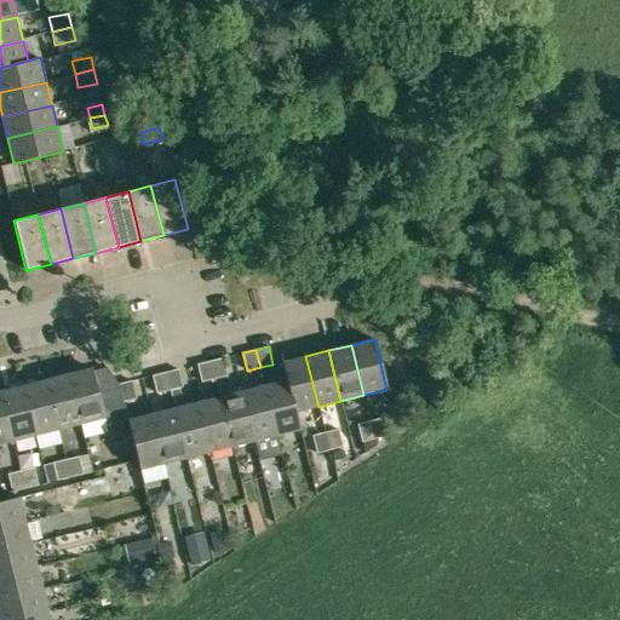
[(319,407),(305,356),(282,362),(299,430),(300,430),(297,412),(319,407)]
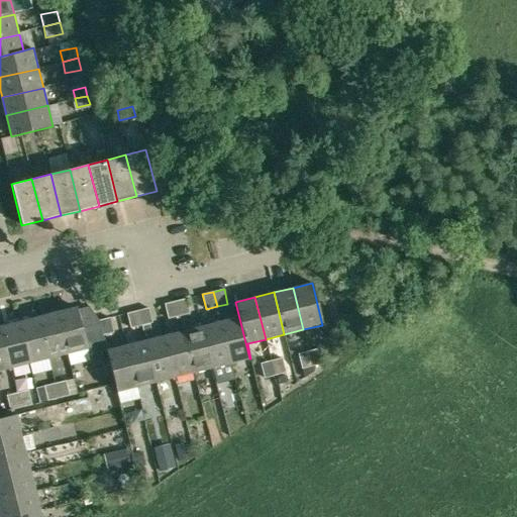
[(186,299),(175,301),(179,316),(189,313),(186,299)]
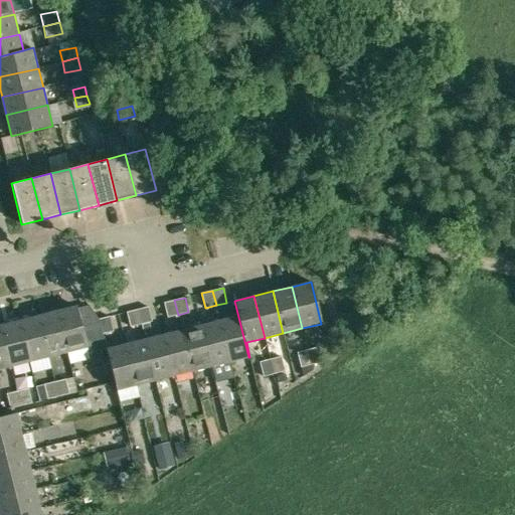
[(178,315),(174,300),(163,303),(167,317),(178,315)]
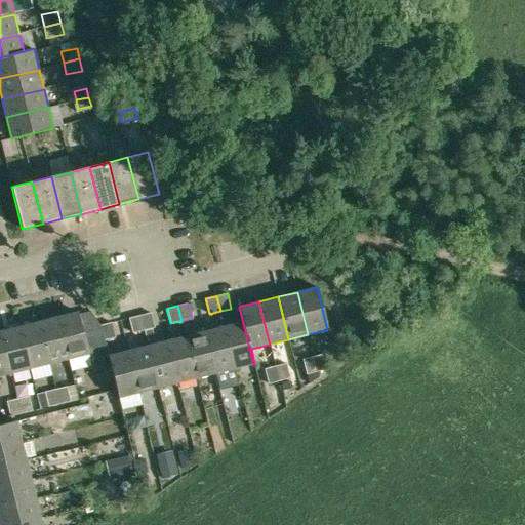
[(242,322),(225,326),(235,368),(253,364),(239,307),(238,307),(242,322)]
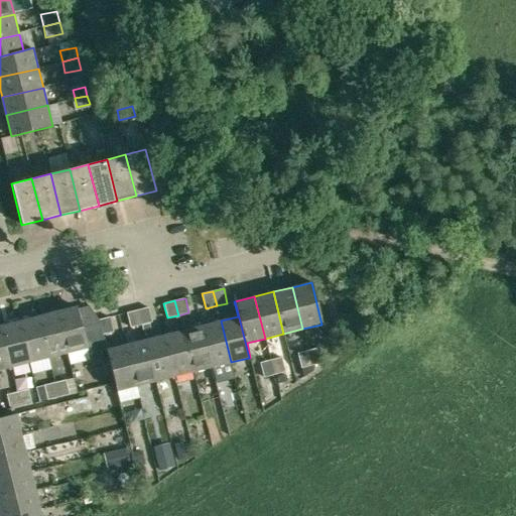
[(89,354),(106,349),(107,349),(102,335),(98,319),(82,324),(77,307),(57,312),(68,353),(87,348),(89,354)]
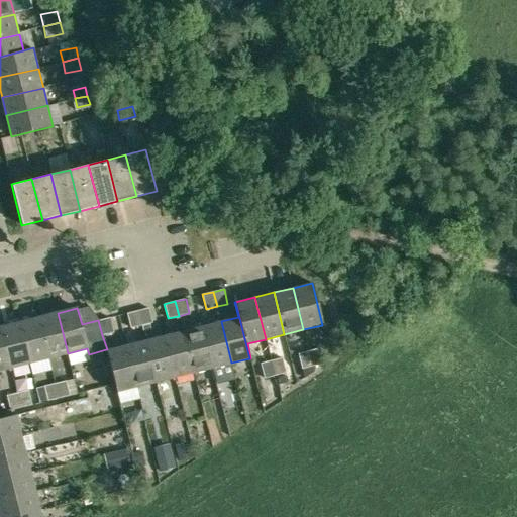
[(148,308),(137,311),(140,325),(151,323),(148,308)]
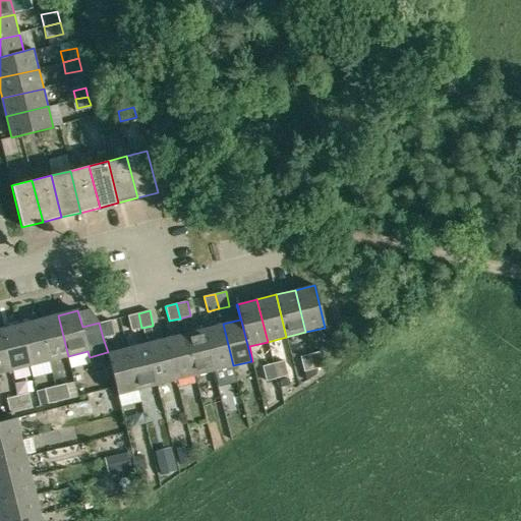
[(138,313),(127,315),(131,331),(141,328),(138,313)]
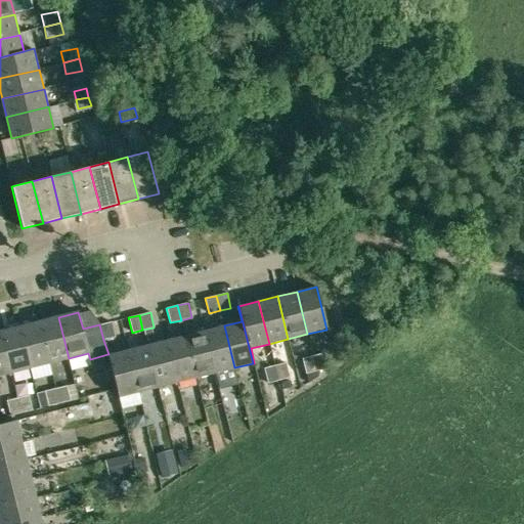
[(39,321),(49,363),(69,358),(58,317),(39,321)]
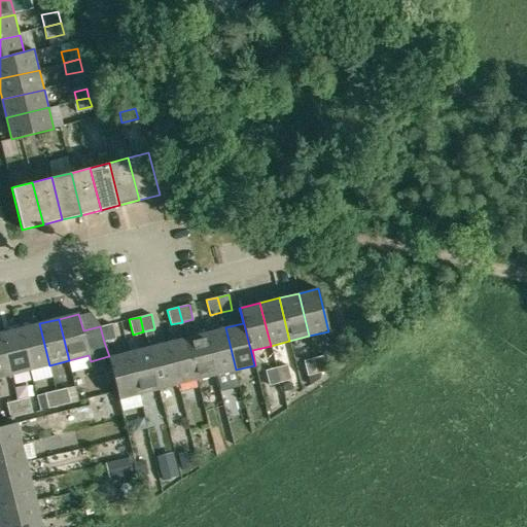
[(20,328),(30,370),(49,365),(39,323),(20,328)]
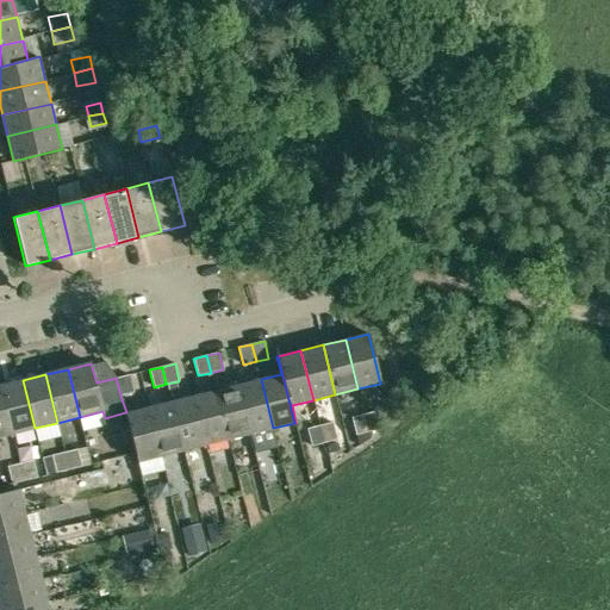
[(116,378),(120,396),(134,392),(129,375),(116,378)]
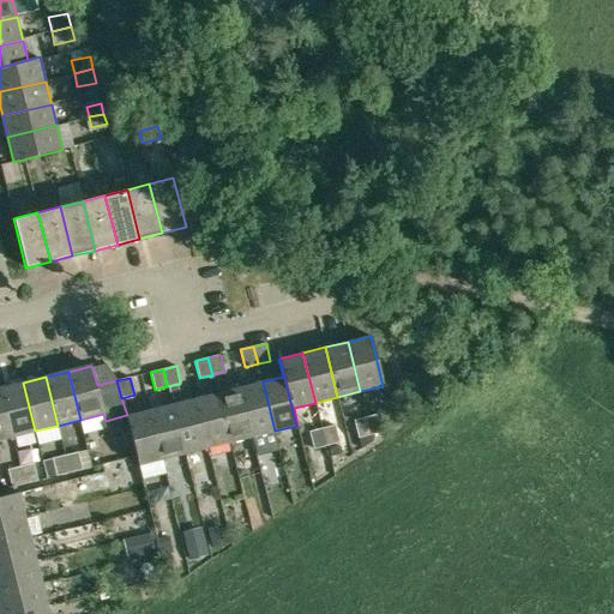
[(275,431),(263,381),(240,387),(252,437),(275,431)]
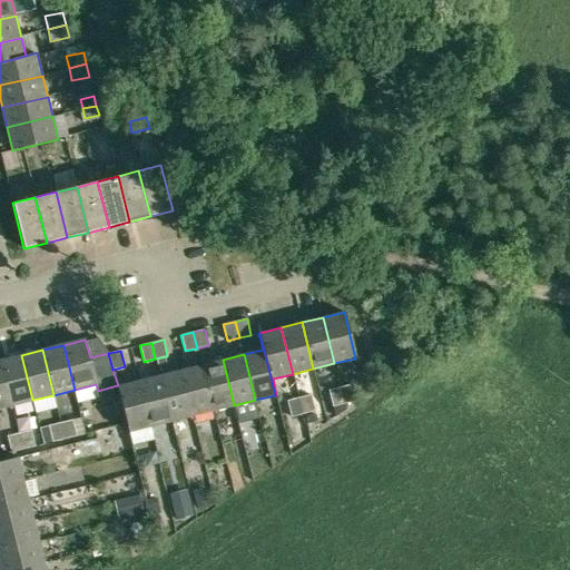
[(0,361),(11,405),(32,400),(21,355),(0,361)]
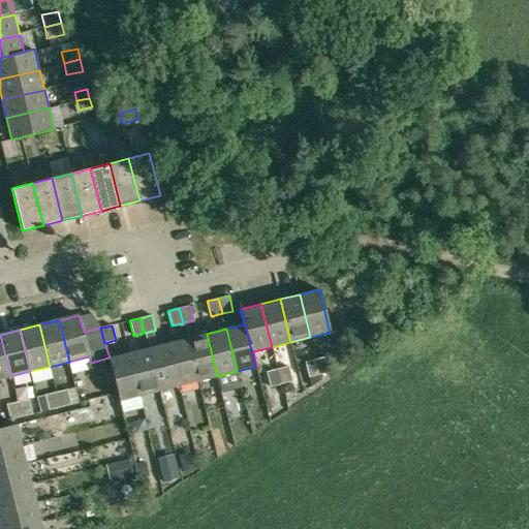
[(0,378),(10,376),(0,335),(0,334),(0,378)]
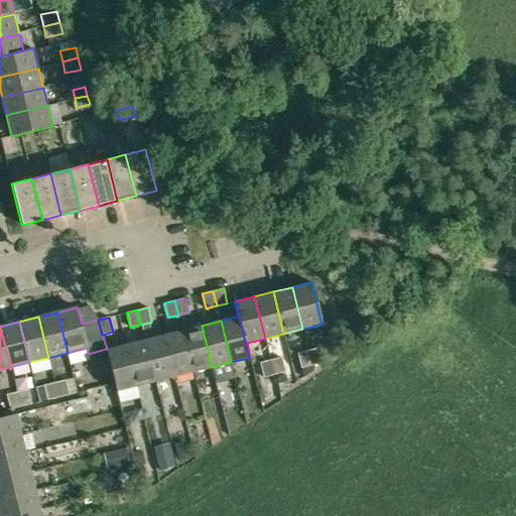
[(182,331),(192,372),(212,367),(202,326),(182,331)]
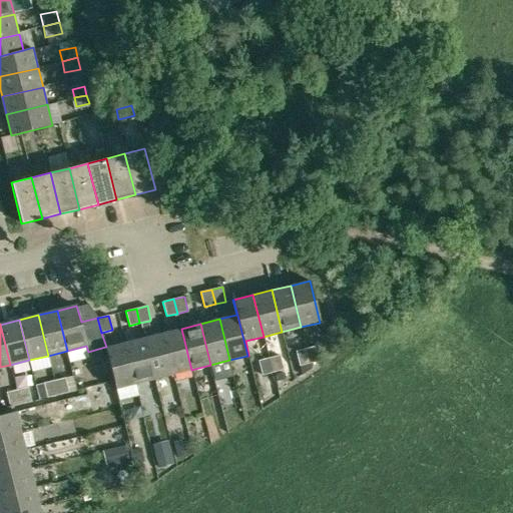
[(191,370),(181,329),(162,333),(173,374),(191,370)]
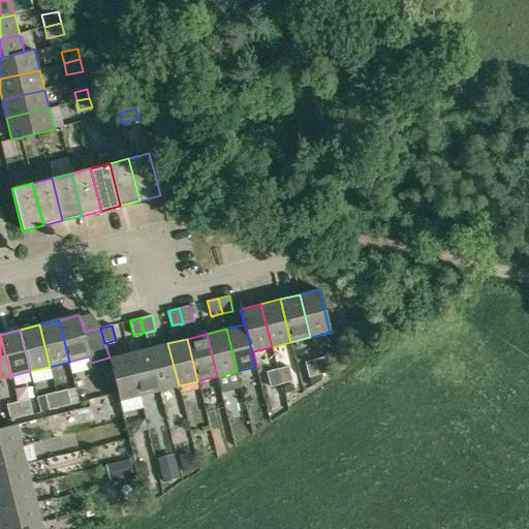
[(149,348),(159,391),(179,385),(167,343),(149,348)]
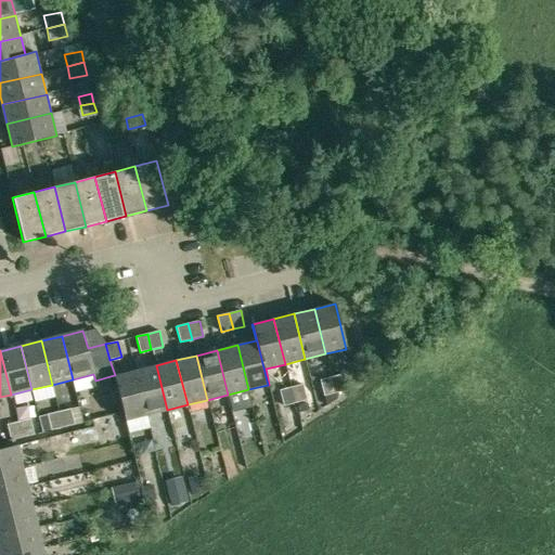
[(167,410),(156,365),(136,370),(146,415),(167,410)]
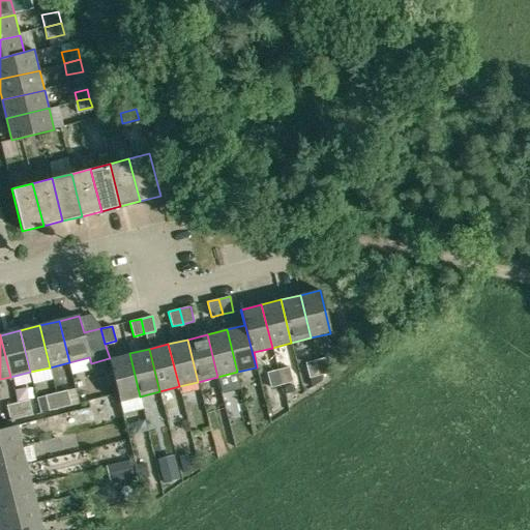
[(109,358),(118,393),(120,401),(140,396),(129,353),(110,358),(109,358)]
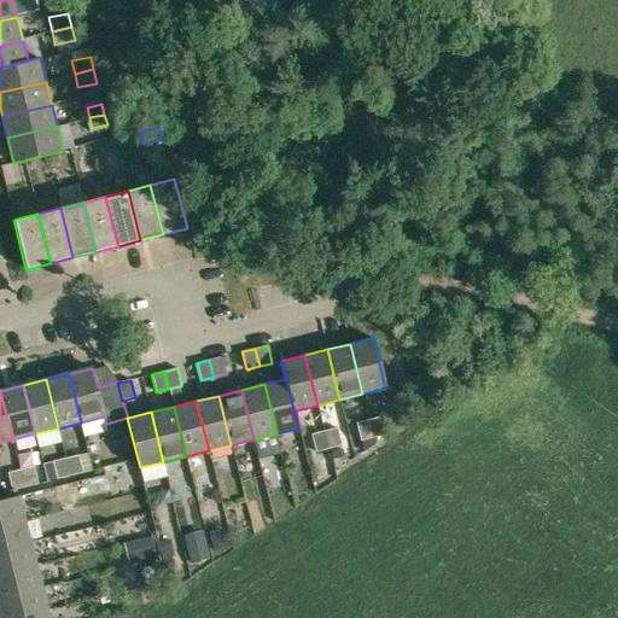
[(378,418),(368,420),(372,436),(382,433),(378,418)]
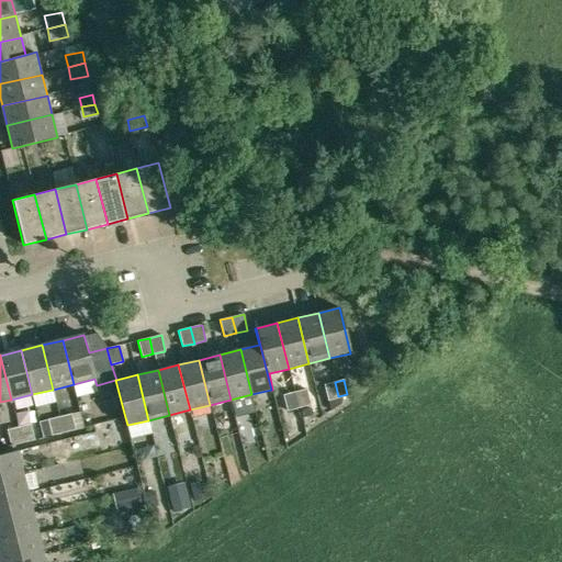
[(338,396),(335,382),(325,384),(328,398),(338,396)]
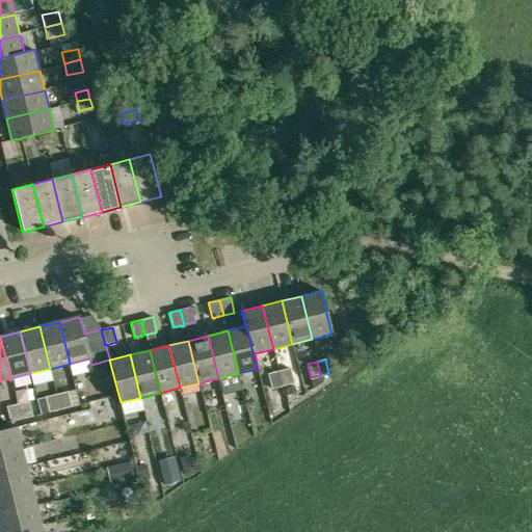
[(288,370),(280,372),(283,383),(291,381),(288,370)]
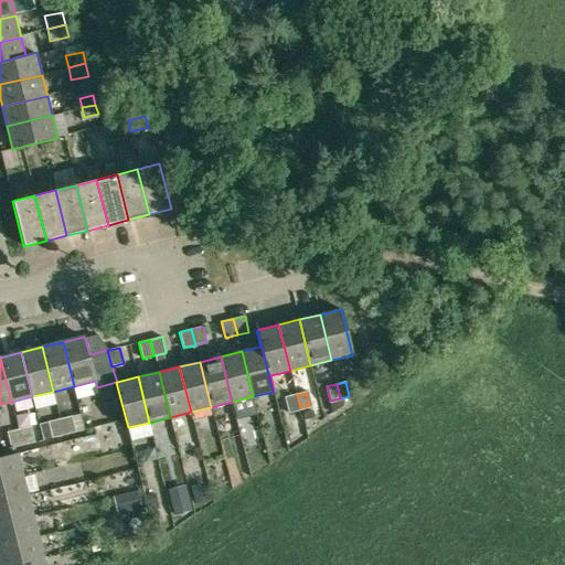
[(291,409),(300,407),(297,395),(288,397),(291,409)]
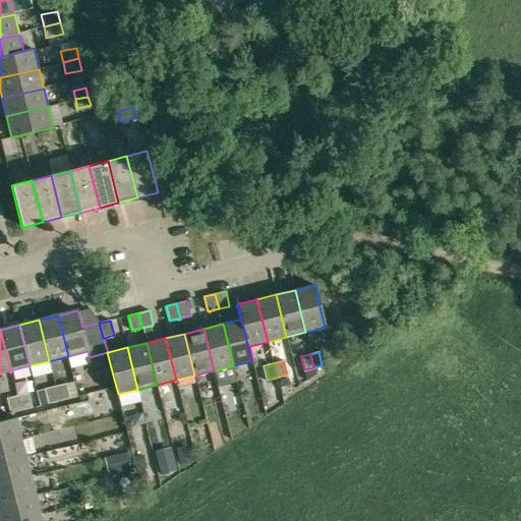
[(55,386),(59,401),(69,398),(66,384),(55,386)]
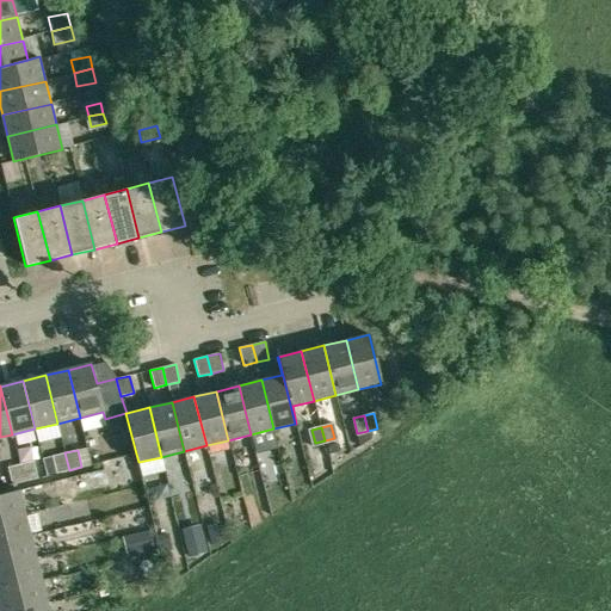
[(69,470),(65,452),(51,456),(55,474),(69,470)]
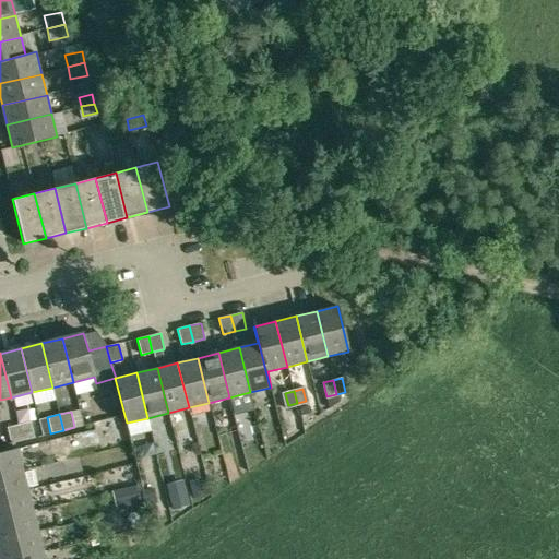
[(23,440),(34,437),(31,421),(19,425),(23,440)]
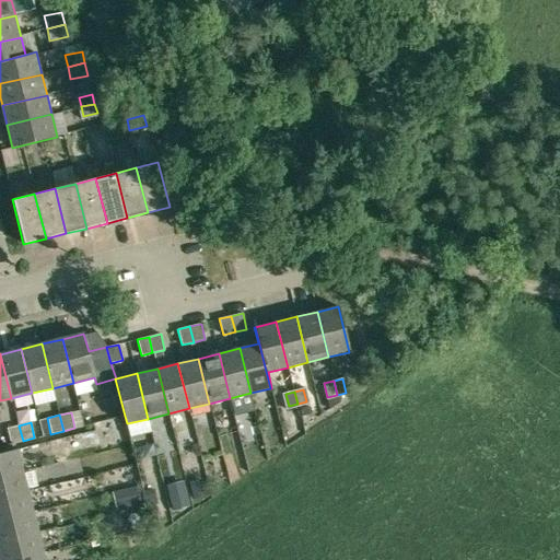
[(6,428),(10,444),(23,441),(19,426),(6,428)]
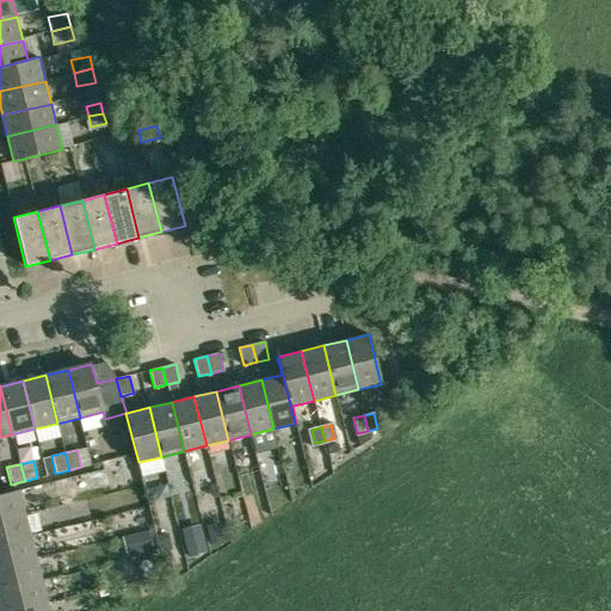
[(0,518),(24,513),(18,491),(0,494),(0,518)]
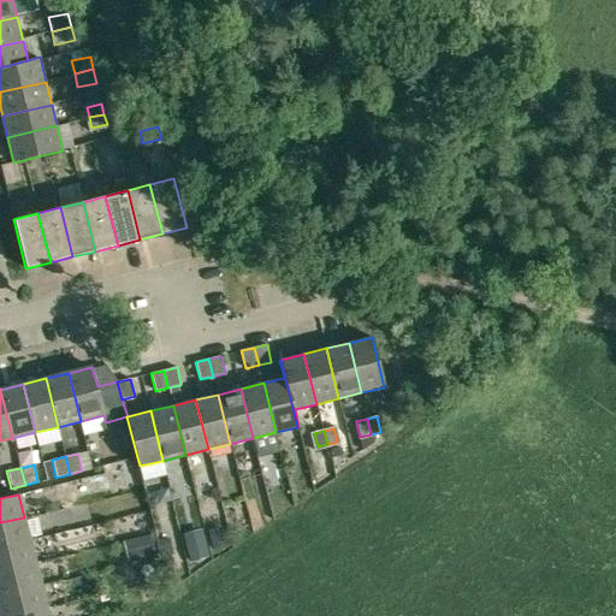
[(24,517),(0,522),(0,546),(30,540),(24,517)]
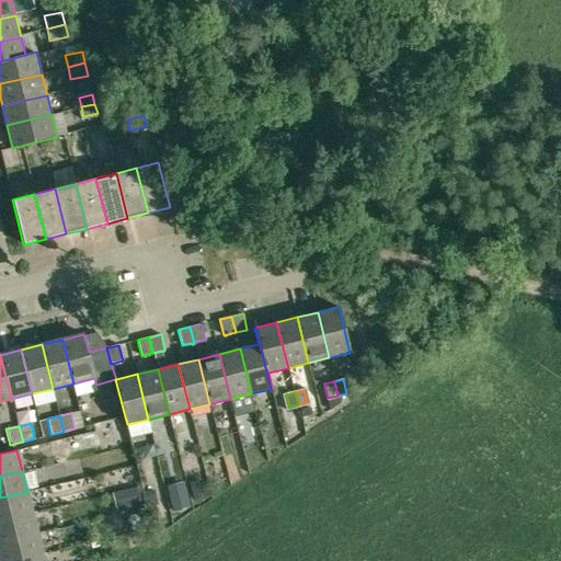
[(205,480),(191,483),(195,501),(209,497),(205,480)]
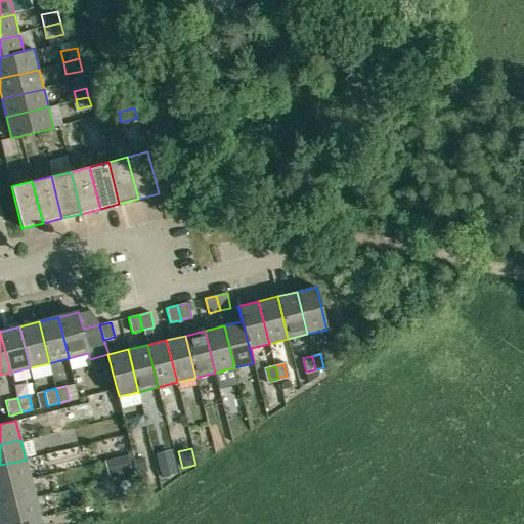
[(171,450),(155,454),(161,478),(177,474),(171,450)]
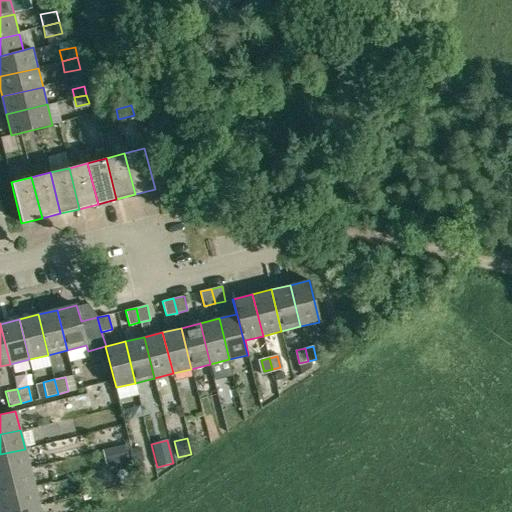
[(141,445),(130,448),(133,463),(145,461),(141,445)]
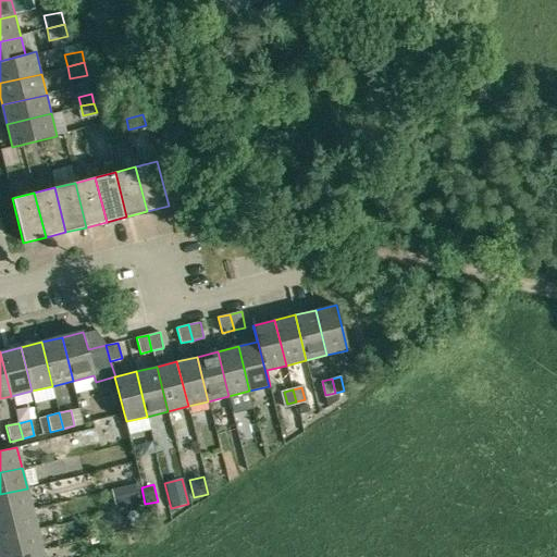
[(0,516),(33,508),(27,489),(0,494),(0,516)]
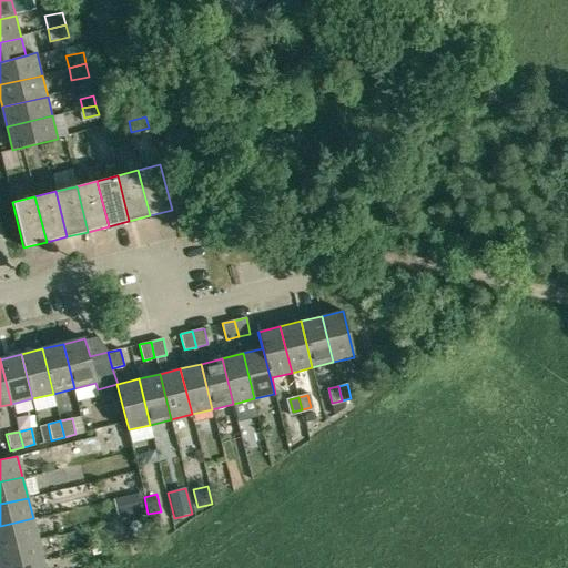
[(0,548),(38,539),(33,518),(0,526),(0,548)]
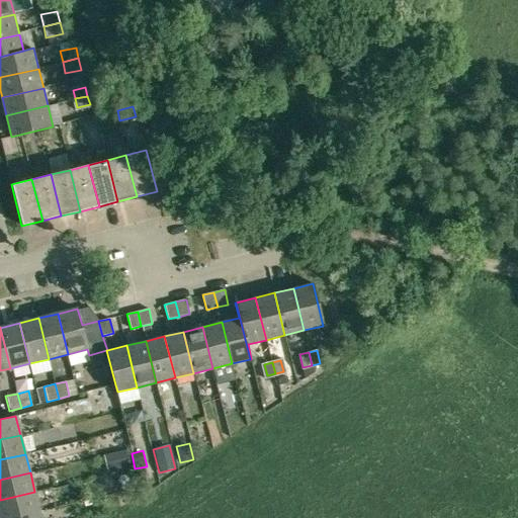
[(0,517),(8,517),(39,511),(34,492),(0,500),(0,517)]
